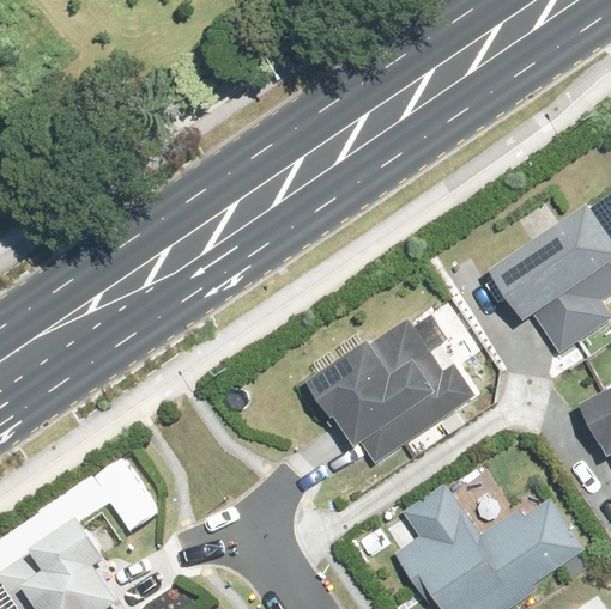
[(610,237),(585,199),(485,268),(521,321),(532,312),(561,355),(610,320),(610,315),(600,300),(610,293),(610,237)]
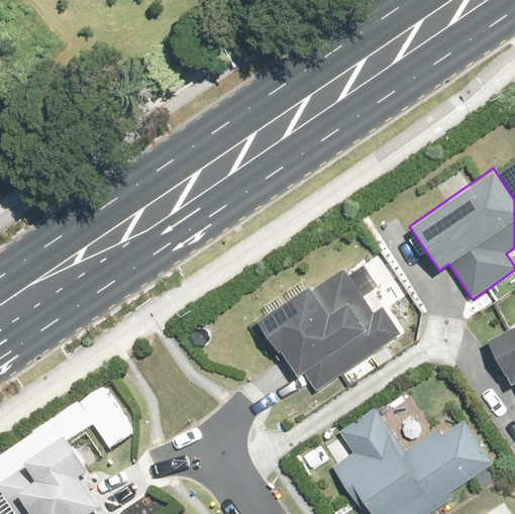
[(275,355),(279,351),(296,378),(303,373),(314,389),(399,334),(384,310),(375,316),(345,271),(312,293),(307,285),(256,317),(251,321),(275,355)]
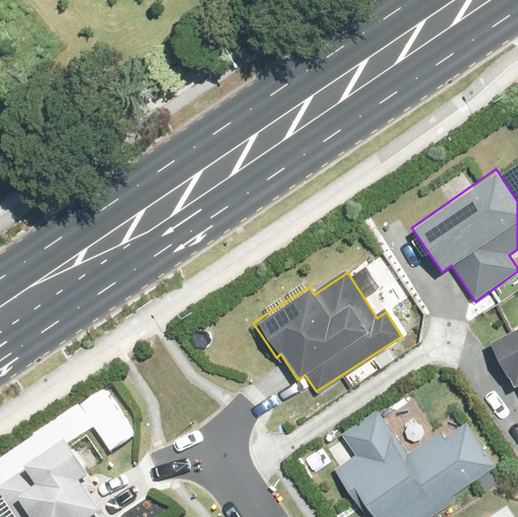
[(517,330),(490,344),(510,384),(517,381),(517,330)]
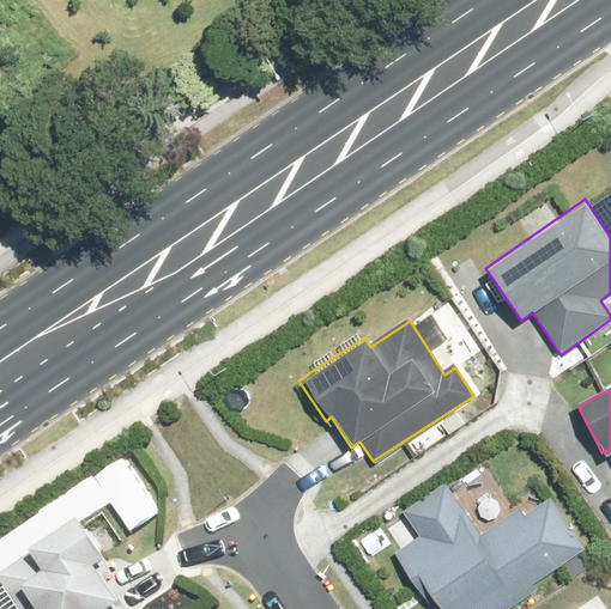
[(485,536),(446,482),(404,513),(407,519),(388,533),(401,552),(394,556),(415,585),(421,582),(439,608),(514,608),(509,602),(585,549),(549,499),(525,516),(521,512),(485,536)]
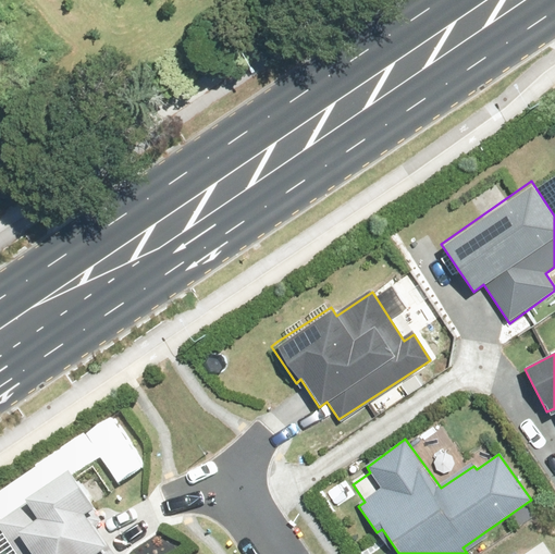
[(120,553),(94,508),(111,497),(98,477),(73,493),(65,480),(22,507),(34,528),(16,539),(25,553),(120,553)]
